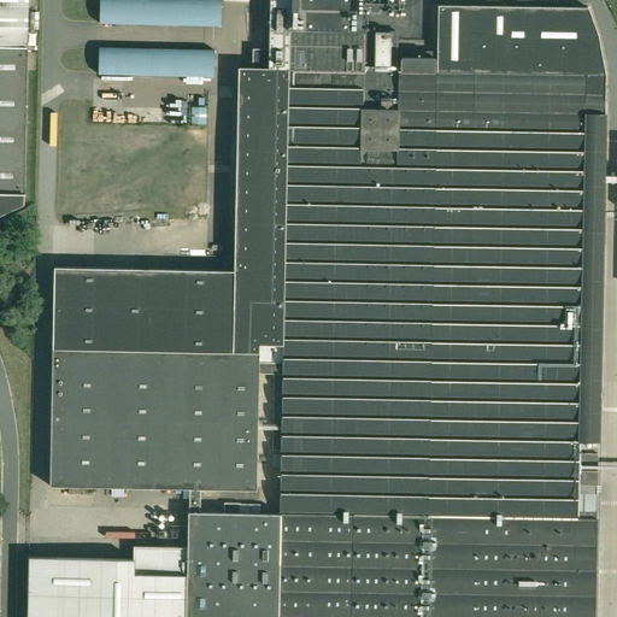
[(0,0),(0,47),(27,48),(28,0),(0,0)]
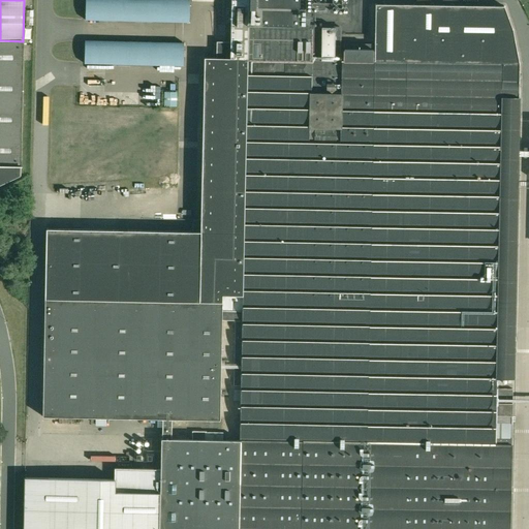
[(25,477),(24,528),(509,528),(511,444),(511,439),(510,439),(494,438),(494,424),(510,424),(512,424),(512,390),(495,390),(495,378),(512,379),(515,290),(517,178),(517,155),(528,155),(528,151),(518,151),(519,98),(518,98),(518,64),(512,31),(504,6),(403,5),(375,5),(374,28),(374,62),(371,62),(372,45),(344,45),(344,56),(340,56),(340,27),(312,27),(312,11),(329,11),(328,0),(230,0),(230,39),(217,39),(217,56),(205,55),(204,87),(201,220),(200,228),(193,228),(157,227),(147,227),(47,225),(45,324),(42,416),(95,417),(106,417),(112,417),(134,418),(157,419),(162,419),(162,428),(162,432),(161,439),(161,448),(161,469),(114,468),(114,479),(25,477)]
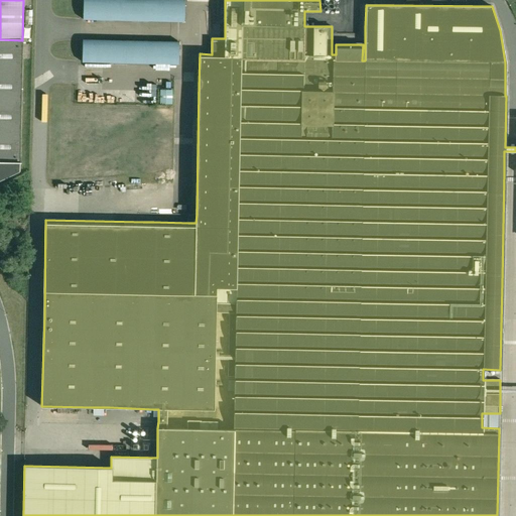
[(182,1),(136,0),(82,0),(82,20),(182,22),(182,1)]
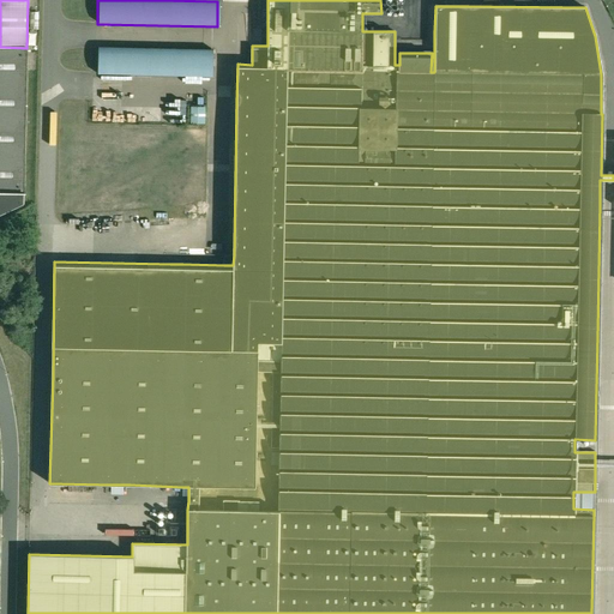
[(26,48),(0,47),(0,192),(24,193),(26,48)]
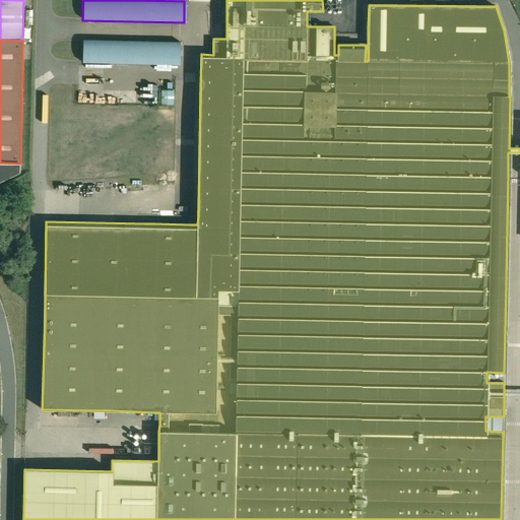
[(183,44),(81,42),(81,63),(183,66),(183,44)]
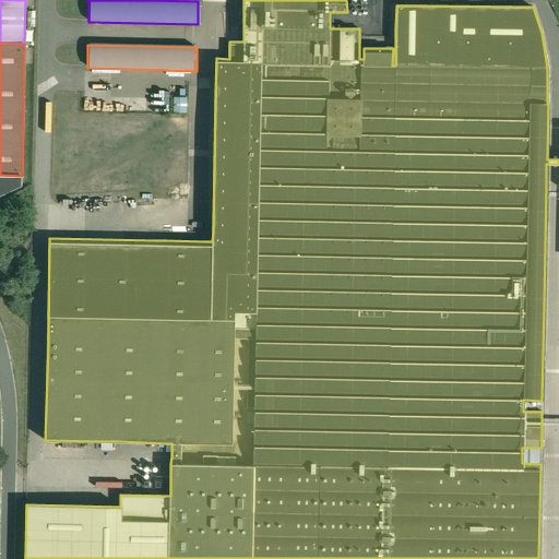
[(0,194),(22,185),(22,176),(0,175),(0,194)]
